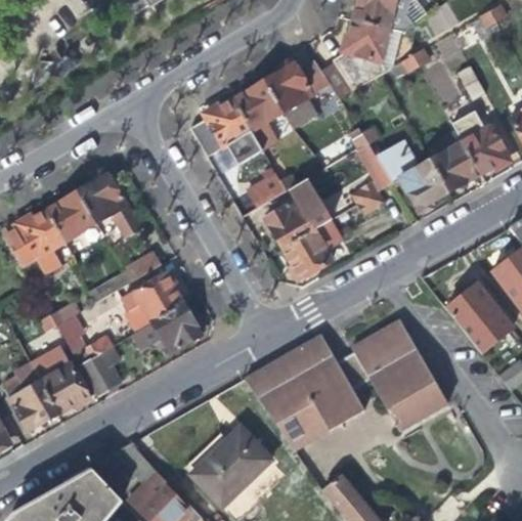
[(117,0),(134,12),(150,3),(148,0),(117,0)]
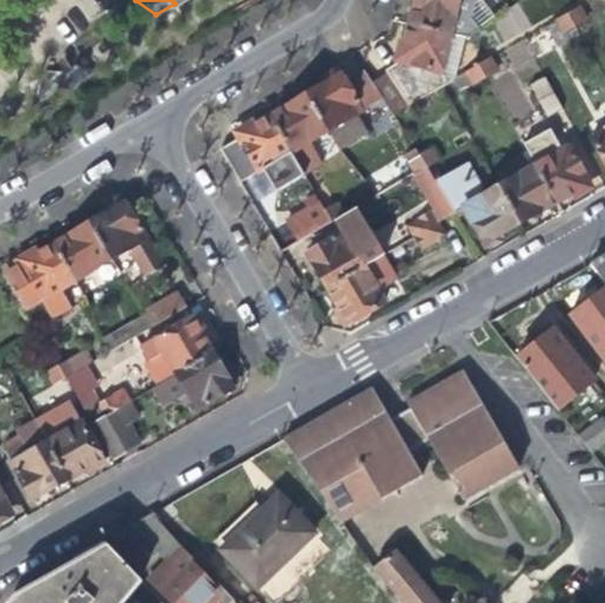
[(414,0),(414,1),(409,20),(450,32),(458,0),(414,0)]
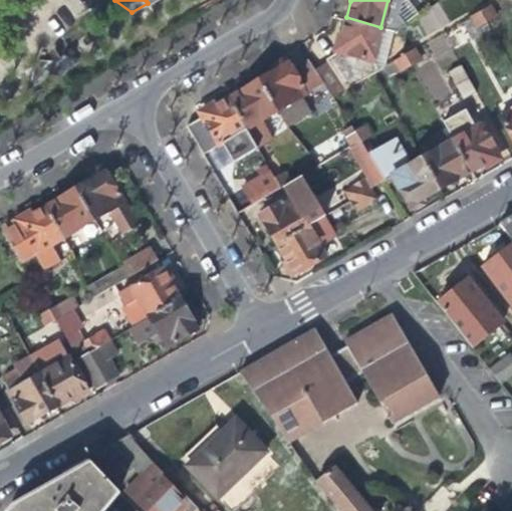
[(388,0),(380,27),(395,31),(402,0),(388,0)]
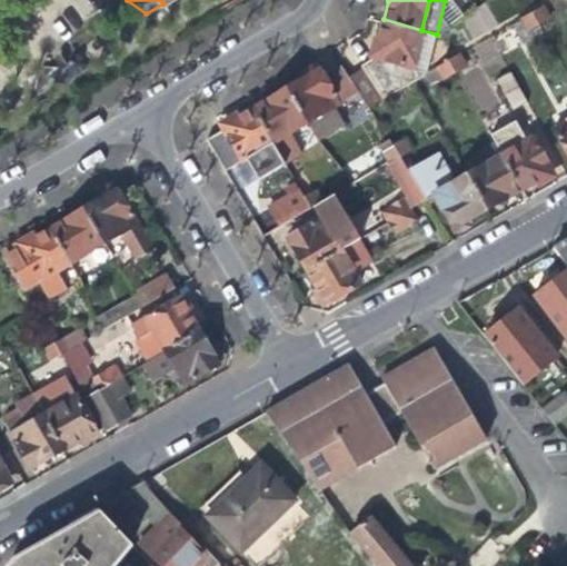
[(546,5),(534,11),(539,21),(551,15),(546,5)]
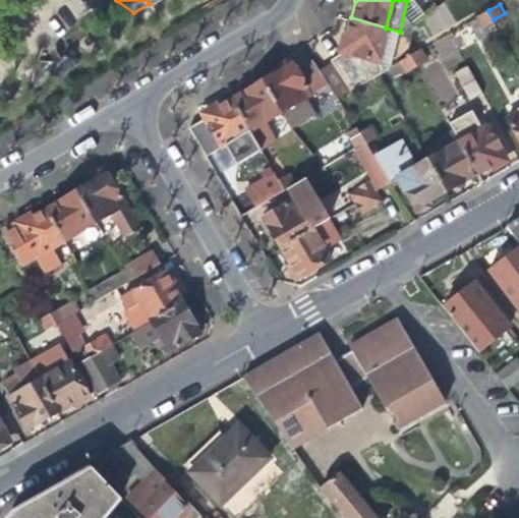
[(485,24),(494,19),(488,10),(479,15),(485,24)]
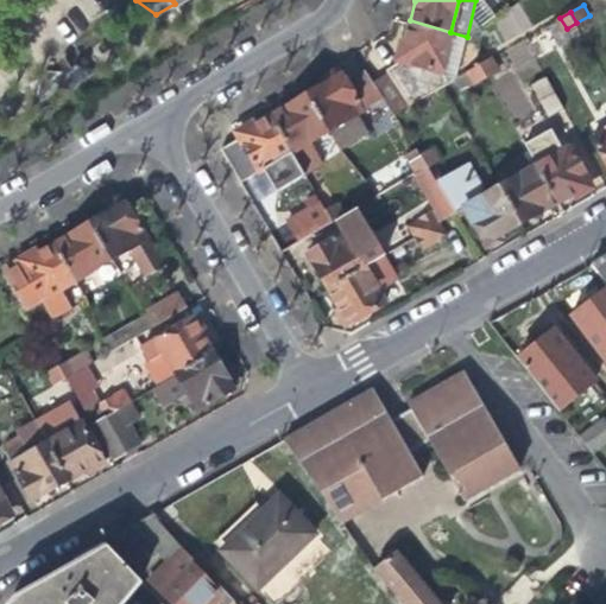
[(387,67),(390,70),(409,103),(449,81),(441,67),(450,32),(410,20),(404,40),(399,59),(387,67)]
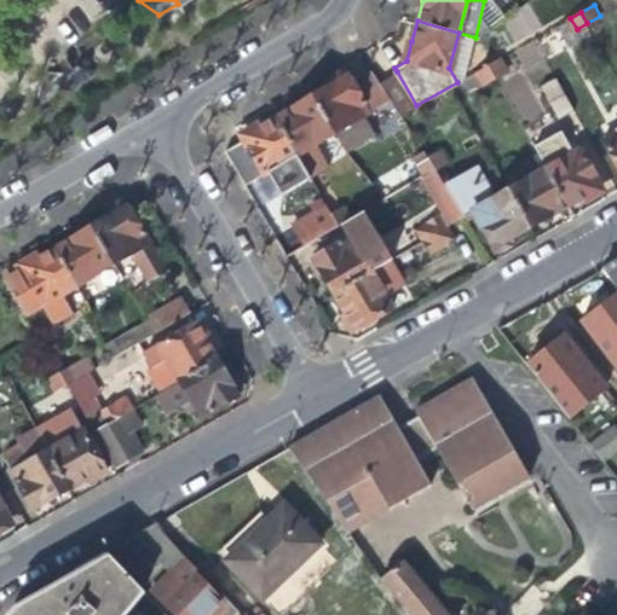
[(501,58),(488,64),(494,75),(507,69),(501,58)]
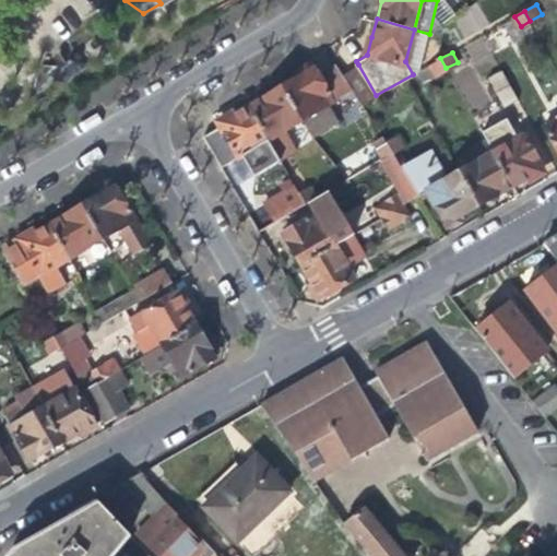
[(436,73),(446,68),(440,58),(430,64),(436,73)]
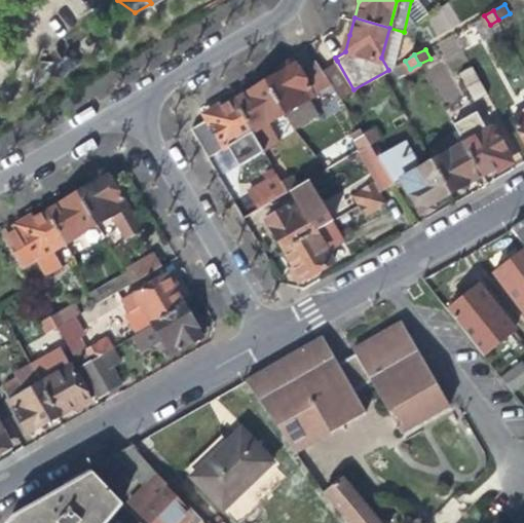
[(316,60),(301,69),(314,94),(332,83),(324,69),(316,60)]
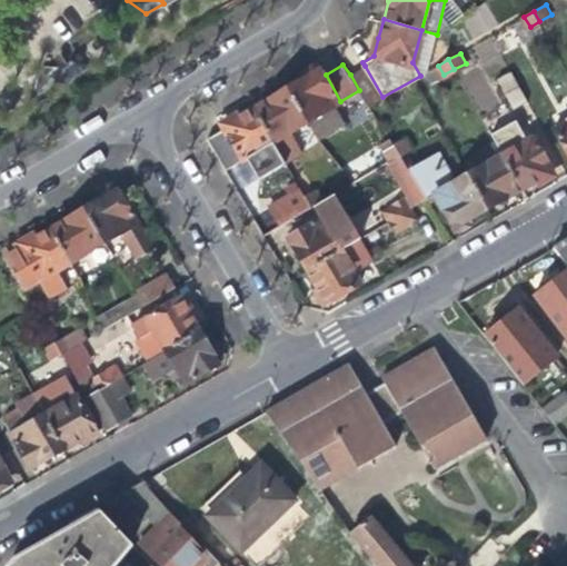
[(305,76),(288,86),(308,120),(320,135),(344,121),(334,105),(340,101),(326,75),(320,66),(305,76)]
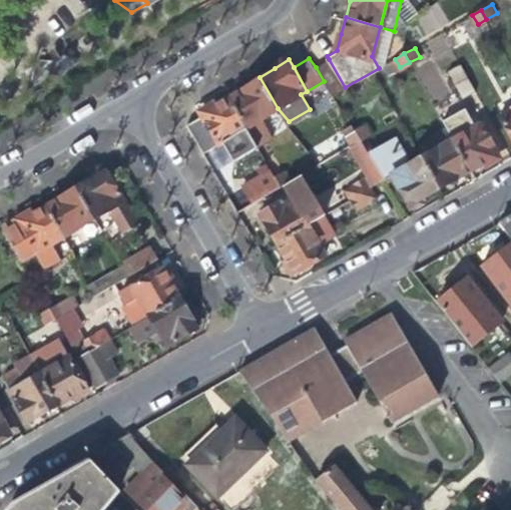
[(333,94),(345,87),(329,59),(316,67),(324,81),(333,94)]
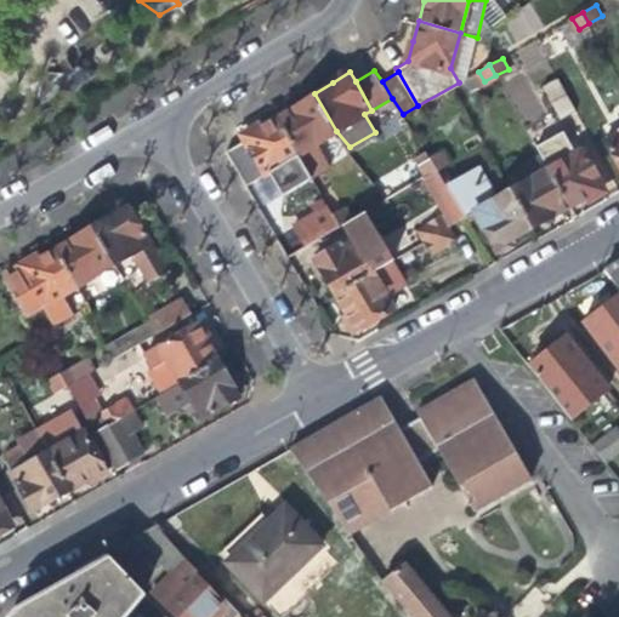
[(575,107),(558,75),(545,83),(562,114),(575,107)]
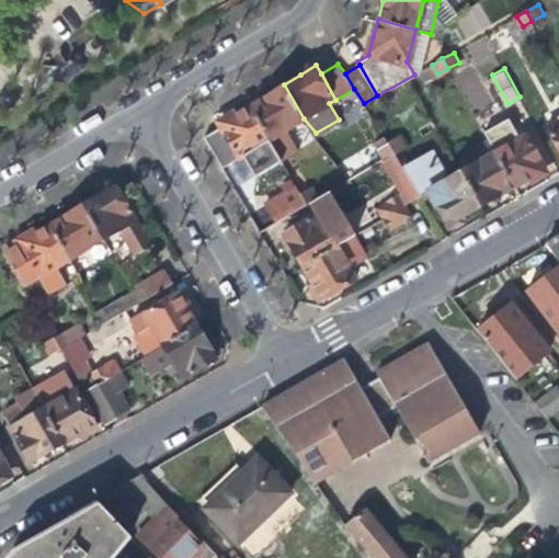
[(267,93),(249,104),(270,138),(276,150),(292,139),(287,128),(304,118),(284,84),(267,93)]
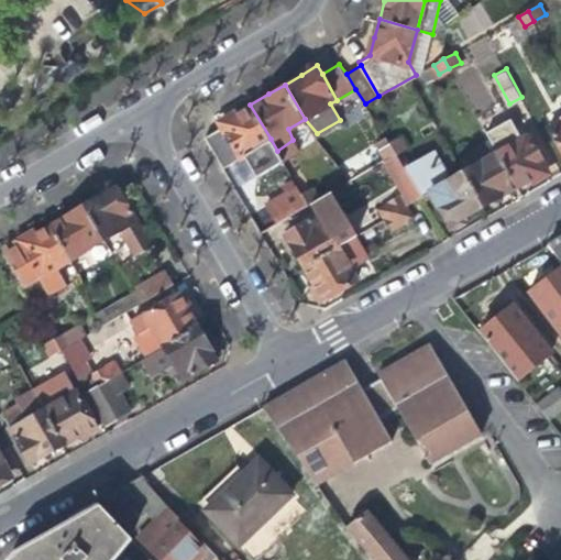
[(240,157),(271,139),(250,105),(234,113),(220,122),(240,157)]
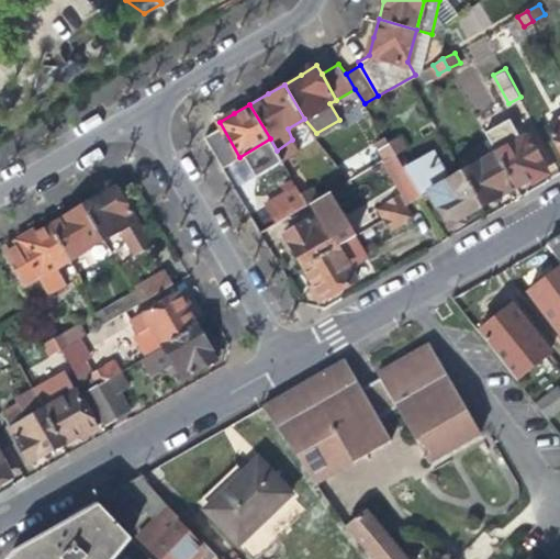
[(483,130),(495,151),(514,183),(535,172),(545,167),(526,133),(521,136),(508,115),(483,130)]
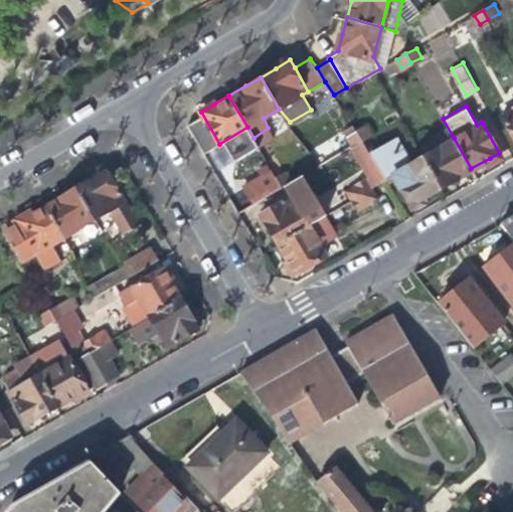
[(512,106),(501,113),(512,133),(512,106)]
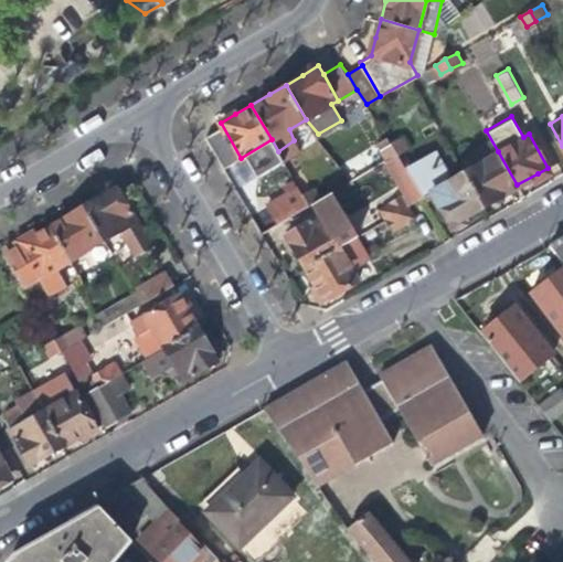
[(400,137),(391,141),(397,151),(406,147),(400,137)]
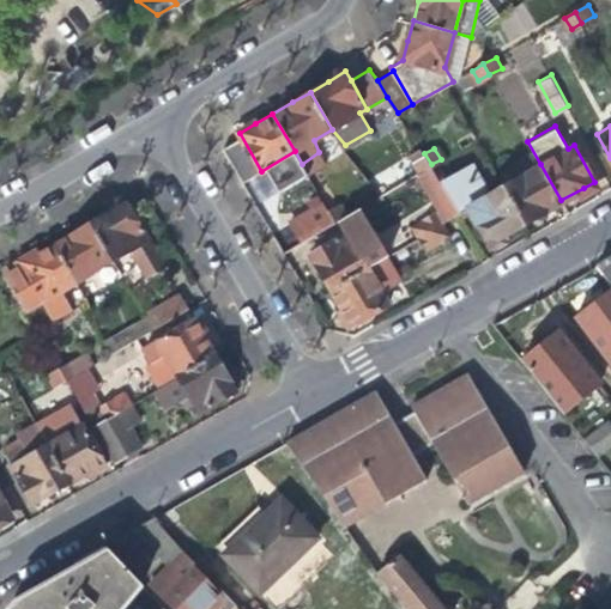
[(413,159),(421,170),(431,164),(424,153),(413,159)]
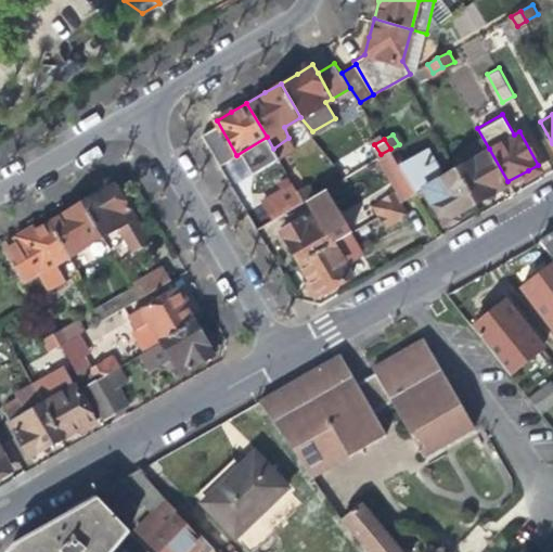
[(461,208),(475,201),(455,167),(444,174),(428,146),(399,163),(416,190),(424,187),(444,218),(461,208)]
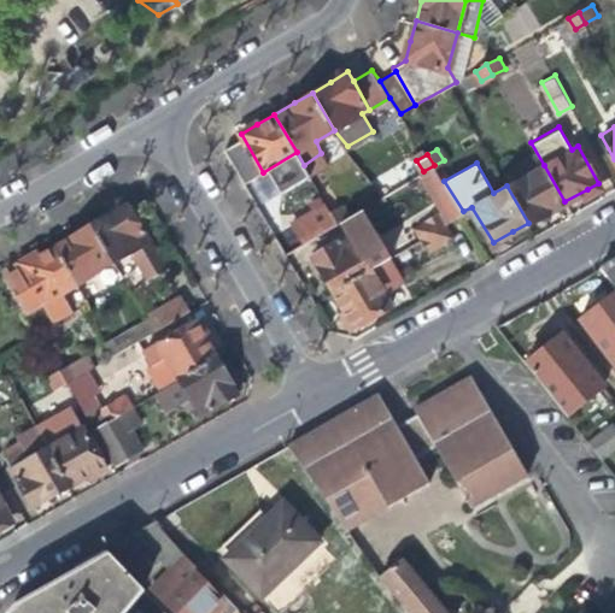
[(414,227),(421,237),(444,224),(463,211),(444,181),(434,165),(423,171),(421,174),(443,207),(414,227)]
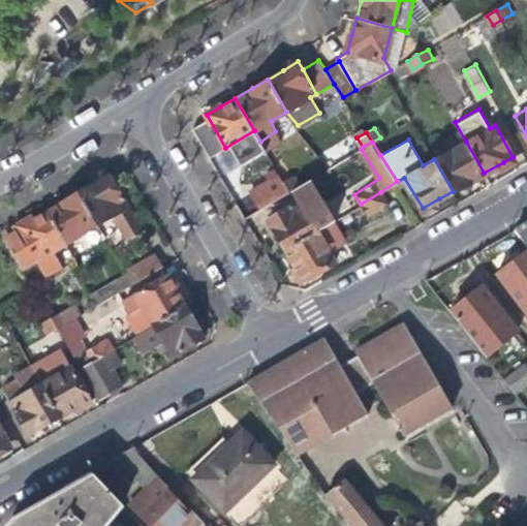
[(471,181),(484,173),(466,142),(434,159),(453,191),(471,181)]
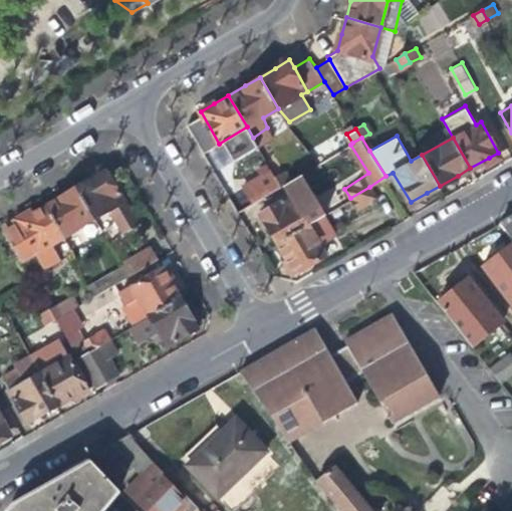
[(254,201),(281,185),(276,177),(271,168),(243,184),(254,201)]
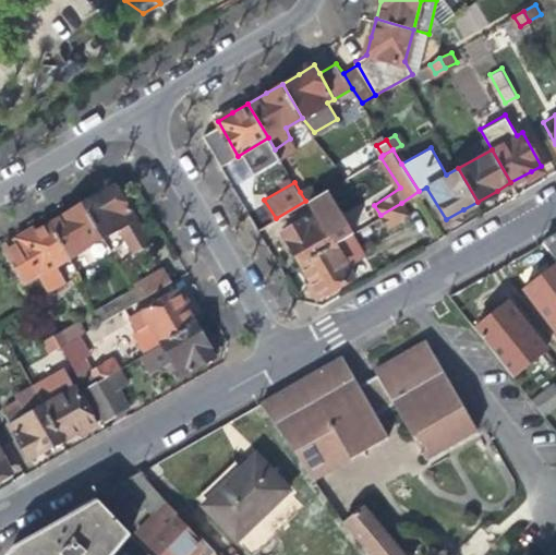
[(97,193),(80,203),(100,236),(116,226),(133,253),(147,244),(112,183),(97,193)]
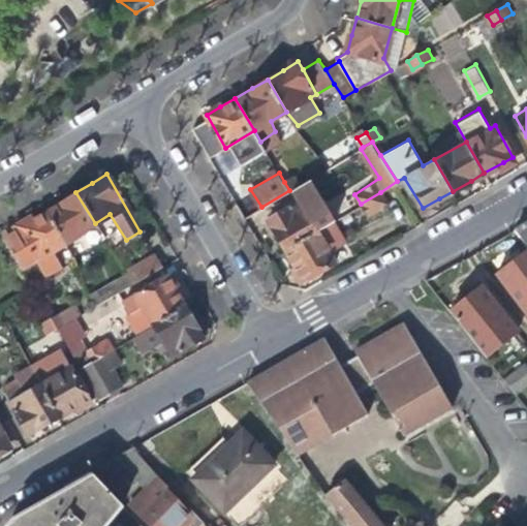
[(293,176),(284,182),(289,190),(292,189),(299,185),(293,176)]
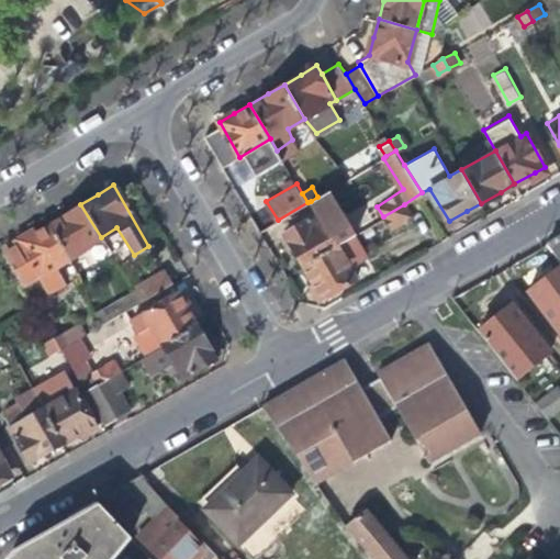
[(311,201),(317,212),(326,227),(345,216),(329,190),(317,197),(311,201)]
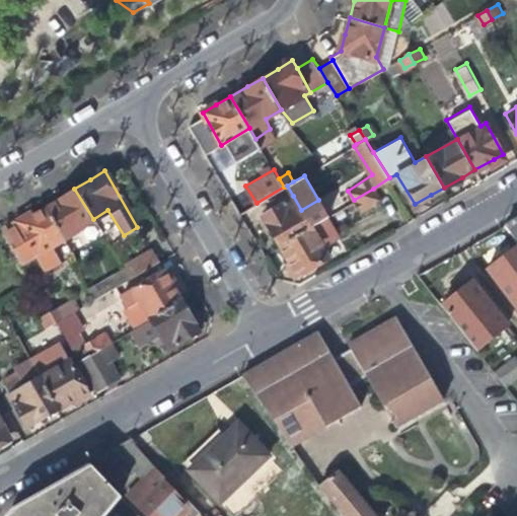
[(63,237),(93,219),(74,189),(60,197),(44,207),(63,237)]
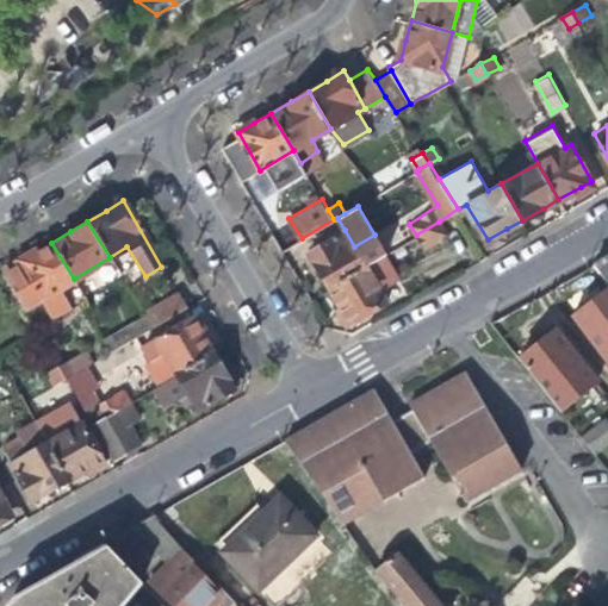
[(445,232),(439,222),(416,235),(422,247),(445,232)]
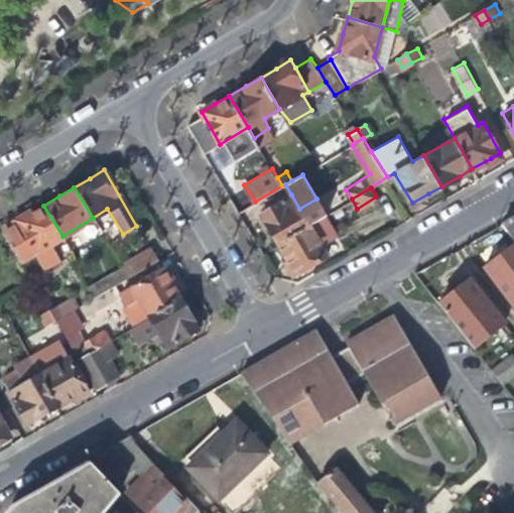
[(271,228),(279,242),(326,214),(316,199),(299,209),(291,195),(261,212),(271,228)]
